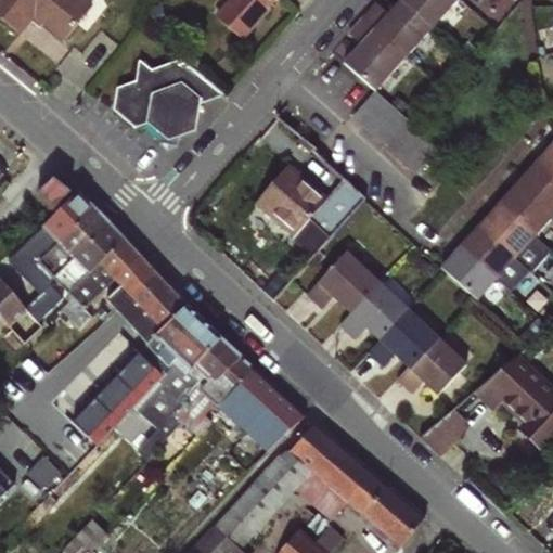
[(0,18),(18,34),(33,16),(62,39),(90,5),(84,0),(0,0),(0,18)]
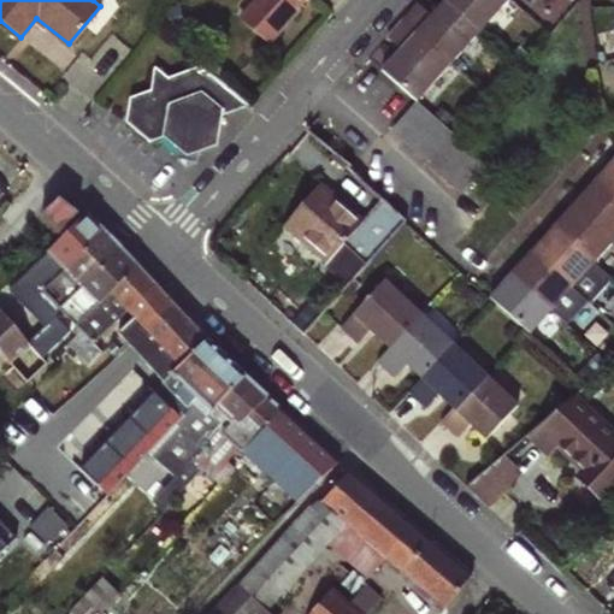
[(252,0),(238,17),(266,42),(303,0),(252,0)]
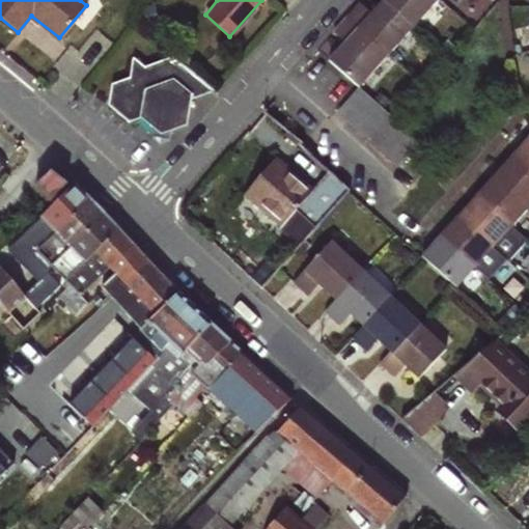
[(359,1),(346,16),(388,53),(413,26),(383,0),(381,0),(370,11),(365,18),(361,12),(366,7),(359,1)]
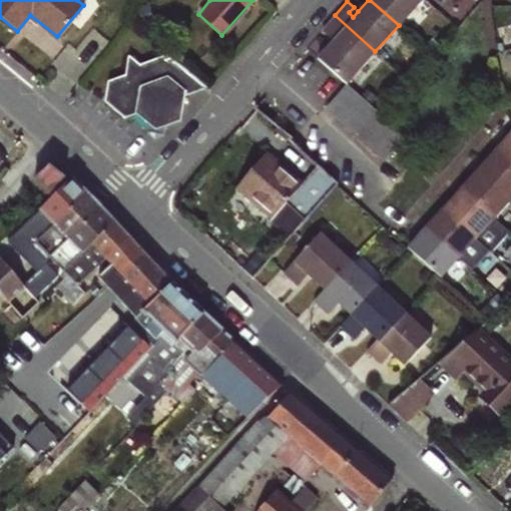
[(370,0),(399,25),(420,0),(370,0)]
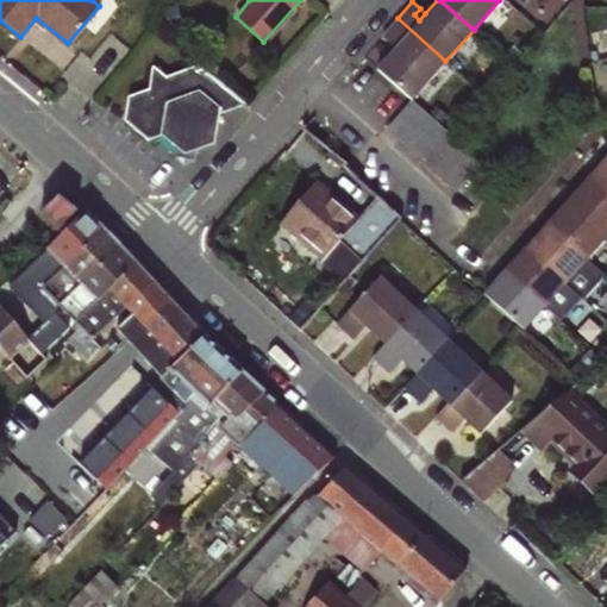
[(425,13),(420,8),(414,14),(419,20),(425,13)]
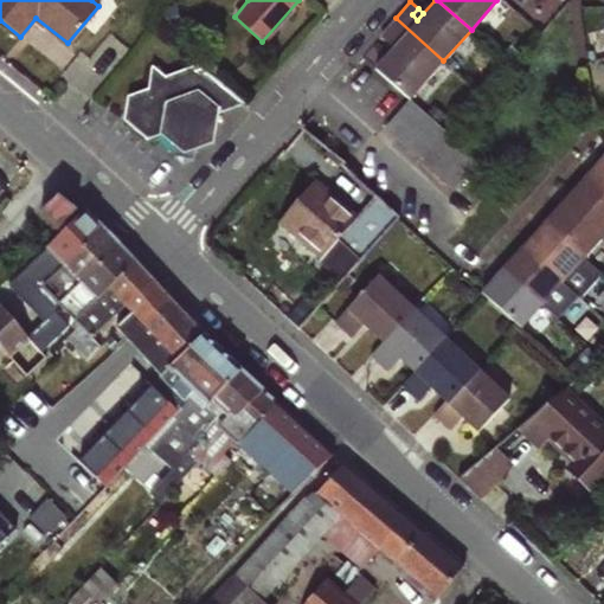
[(393,46),(374,66),(410,98),(443,60),(396,18),(380,34),(387,42),(392,36),(398,42),(393,46)]
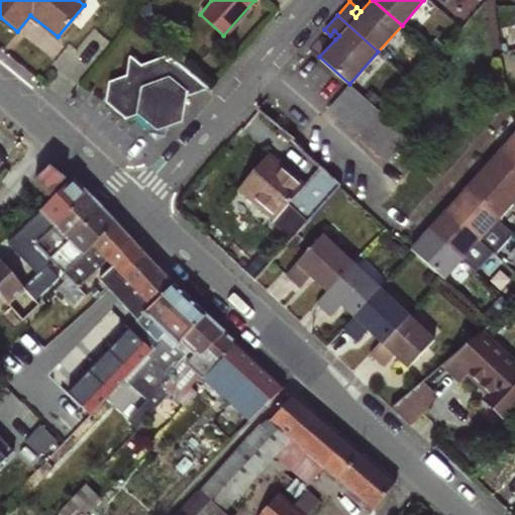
[(330,35),(335,39),(339,35),(334,30),(330,35)]
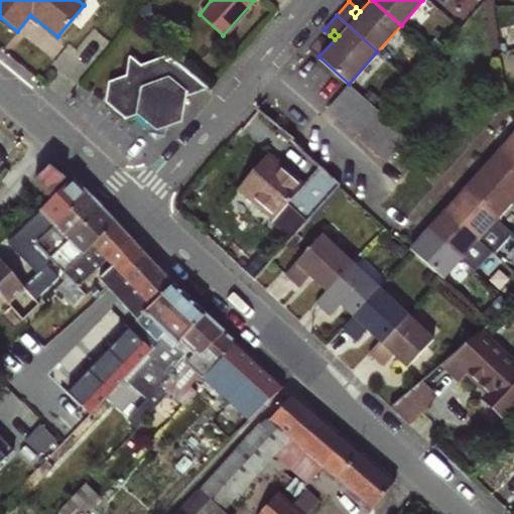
[(172,47),(167,52),(168,53),(183,66),(187,60),(172,47)]
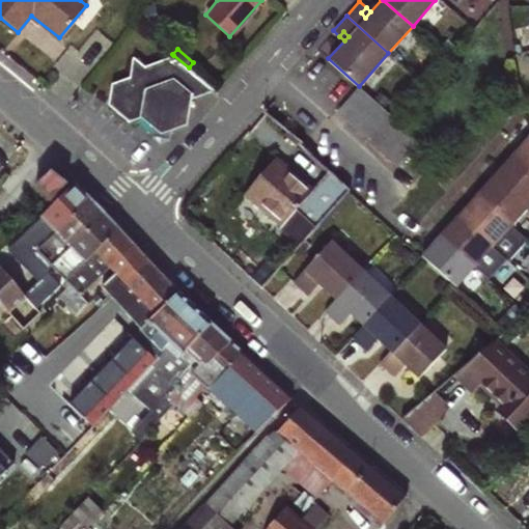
[(402,54),(396,60),(408,71),(414,63),(402,54)]
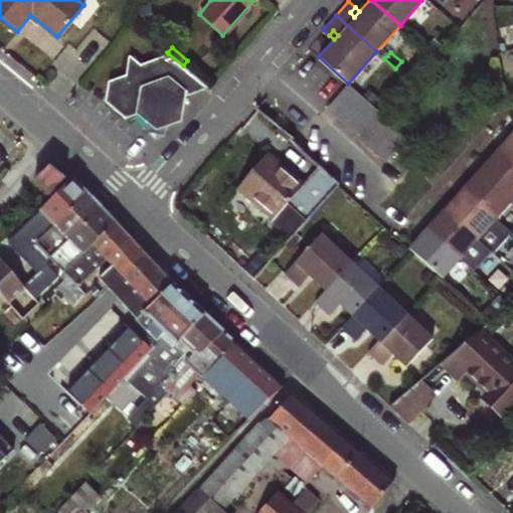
[(183,65),(168,53),(140,63),(129,53),(124,74),(108,79),(104,102),(125,118),(136,114),(156,129),(181,120),(185,95),(207,87),(183,65)]
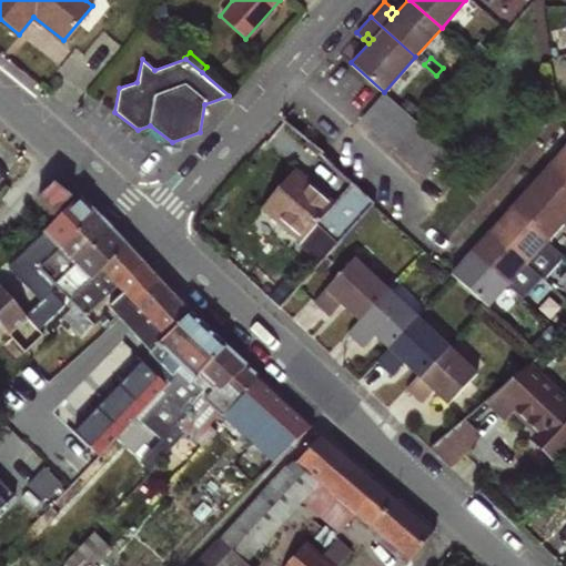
[(365,113),(360,119),(372,129),(395,102),(384,92),(365,113)]
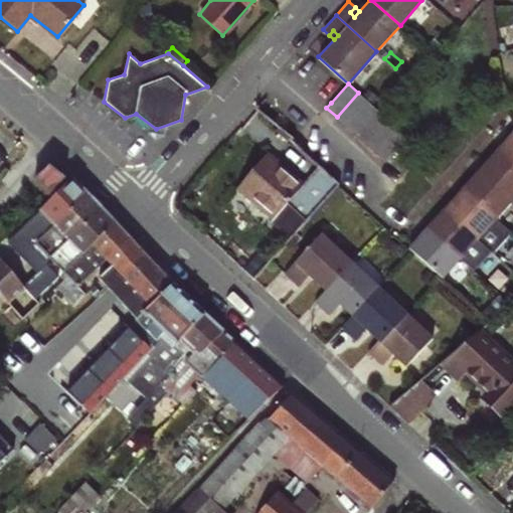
[(358,93),(337,117),(347,125),(368,102),(358,93)]
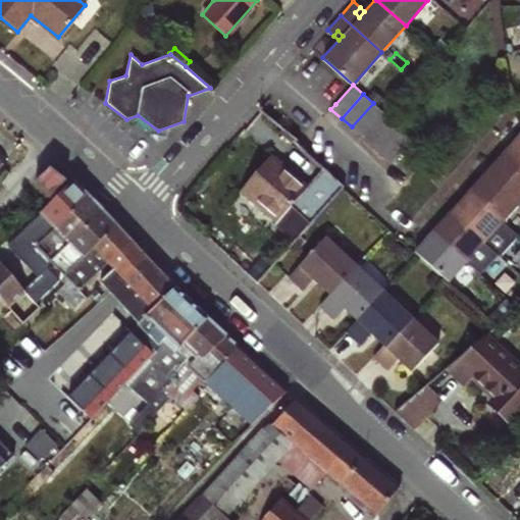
[(352,126),(362,136),(382,111),(373,103),(352,126)]
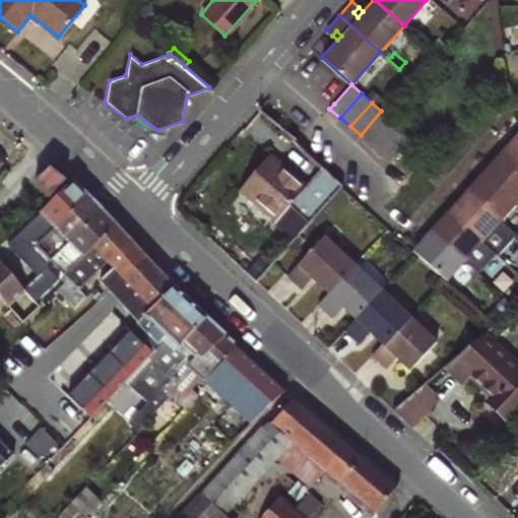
[(361,135),(370,143),(391,120),(384,114),(381,111),(361,135)]
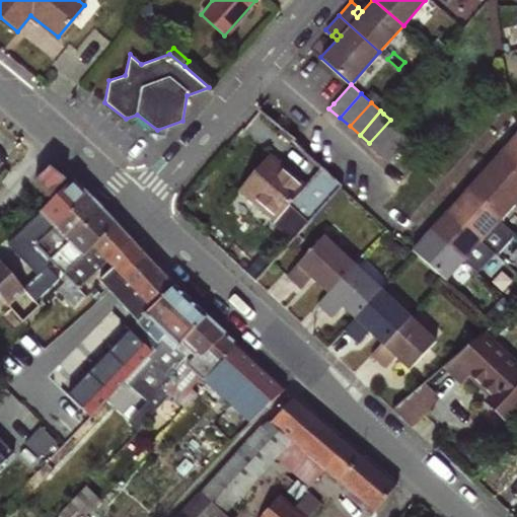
[(369,143),(379,152),(399,129),(390,120),(369,143)]
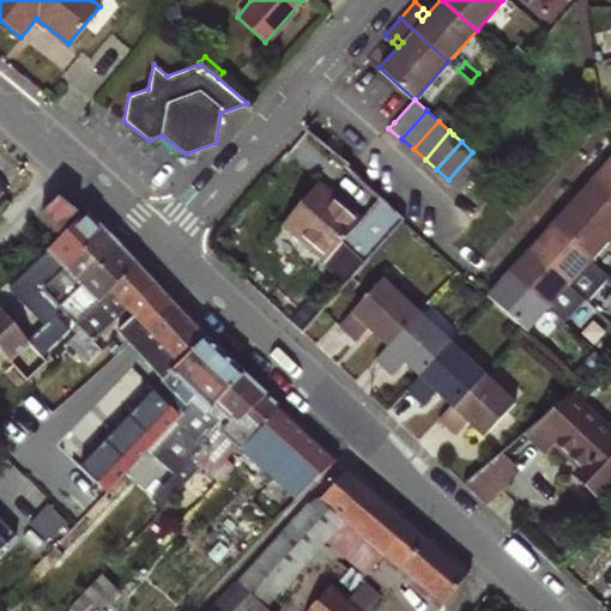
[(484,163),(472,152),(448,180),(461,191),(484,163)]
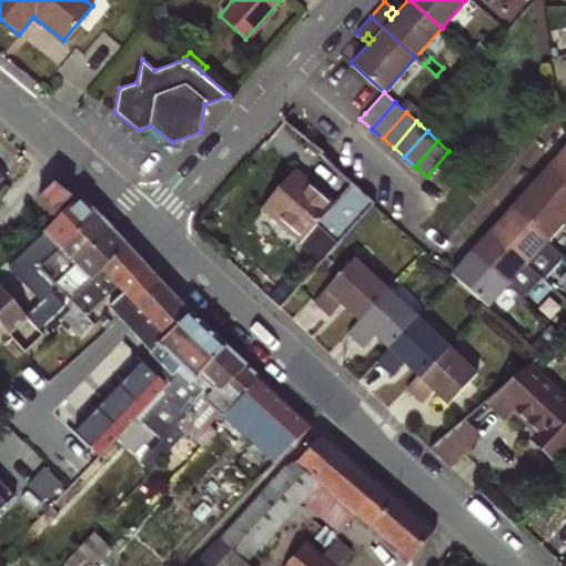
[(565,143),(548,164),(565,180),(565,143)]
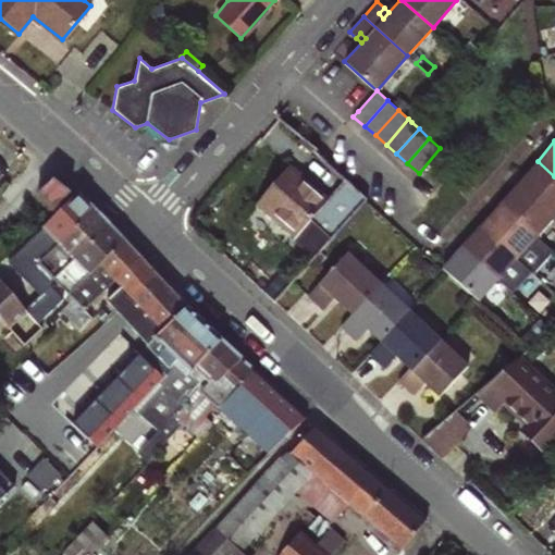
[(554,213),(554,176),(538,161),(518,182),(554,214),(554,213)]
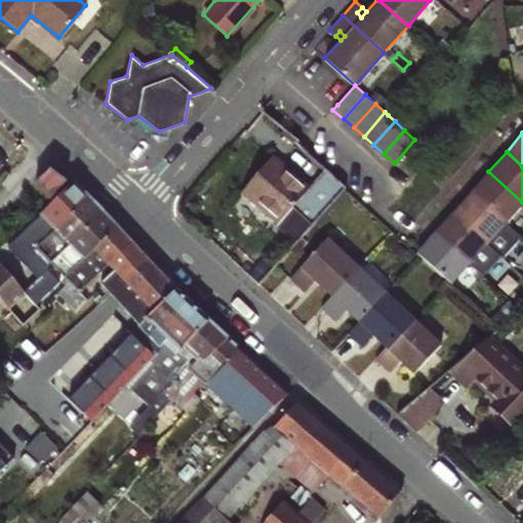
[(346,188),(323,168),(307,187),(272,155),(240,190),(296,241),(346,188)]
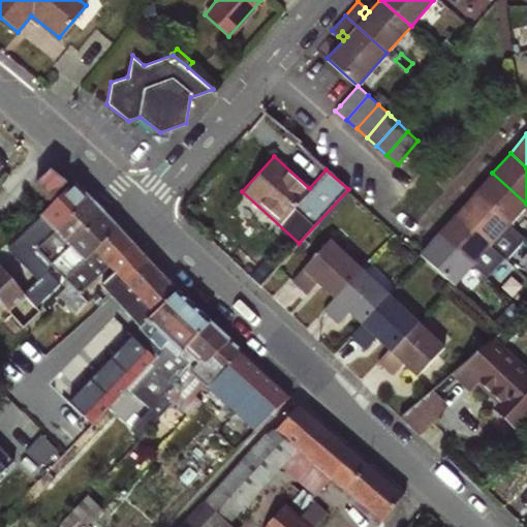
[(35,185),(51,197),(67,182),(52,169),(35,185)]
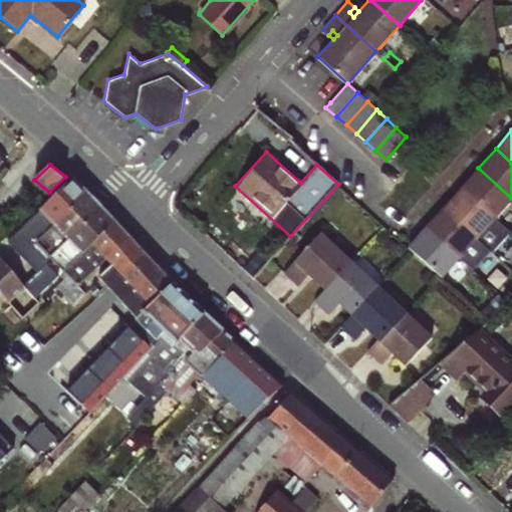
[(494,218),(511,198),(478,168),(461,188),(494,218)]
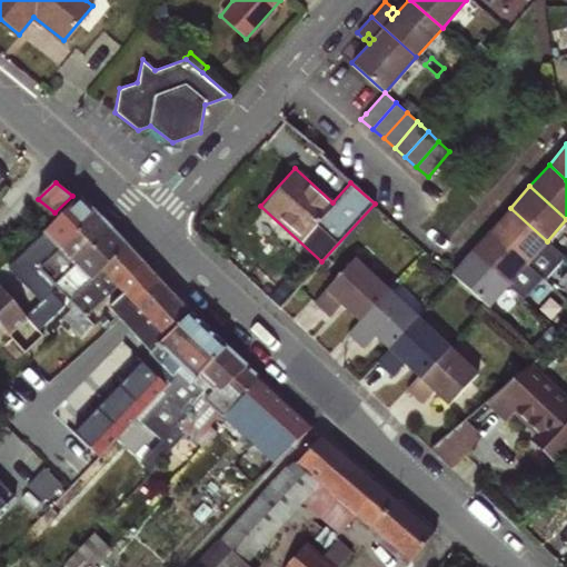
[(80,197),(13,260),(29,277),(23,282),(40,300),(26,315),(38,329),(65,305),(50,289),(57,284),(41,267),(48,261),(97,215),(80,197)]
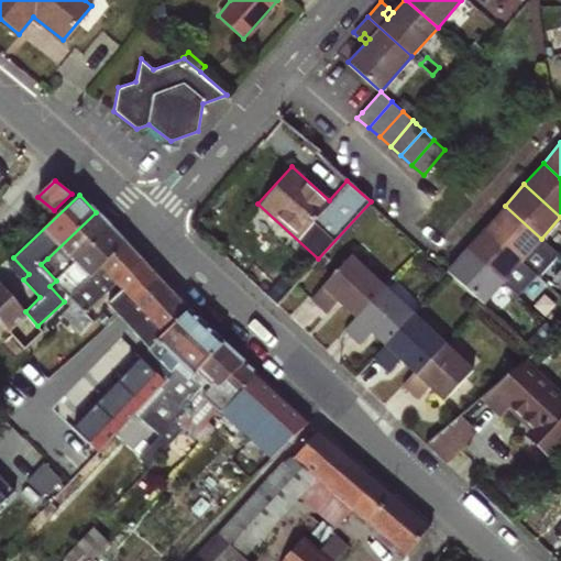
[(485,228),(521,261),(541,239),(505,206),(485,228)]
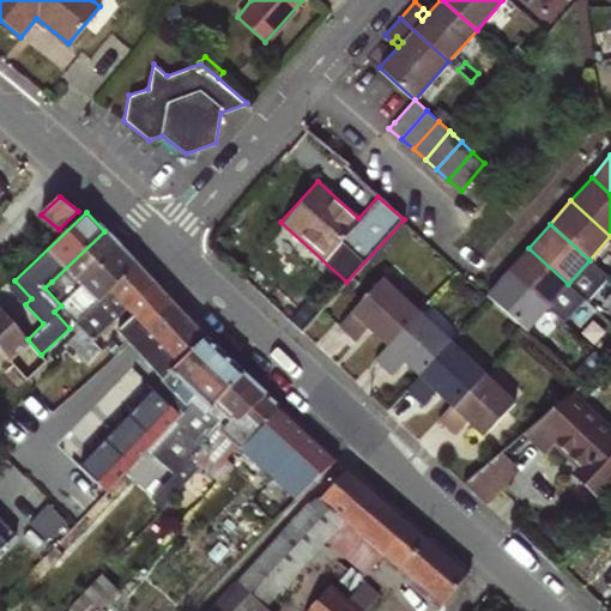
[(104,231),(52,282),(67,298),(86,279),(120,248),(104,231)]
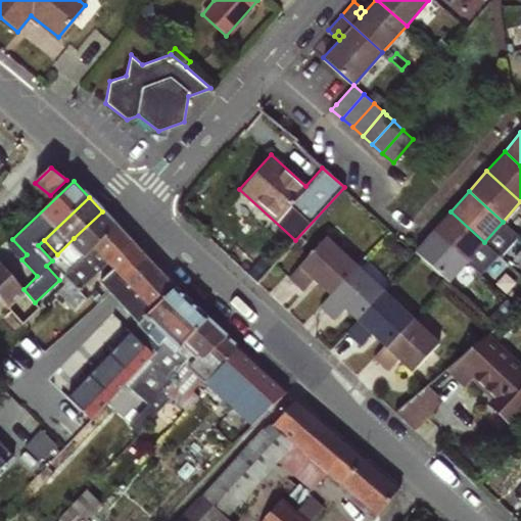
[(52,261),(65,275),(116,227),(102,211),(74,238),(57,254),(52,261)]
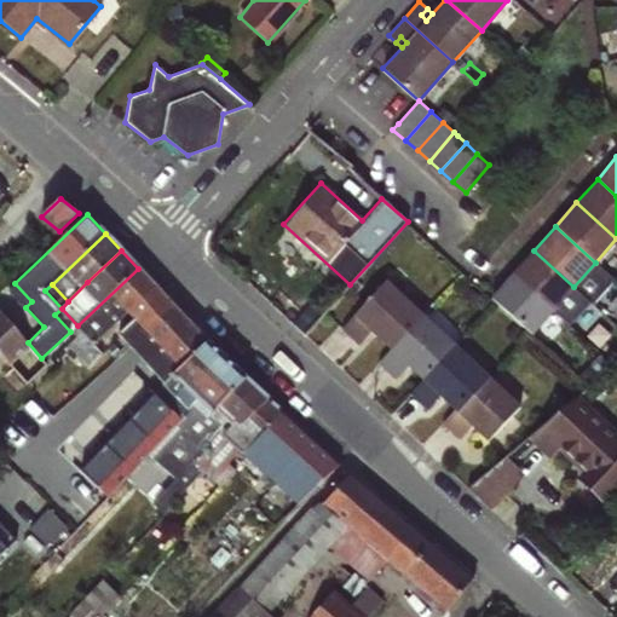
[(534,251),(513,274),(553,310),(574,287),(534,251)]
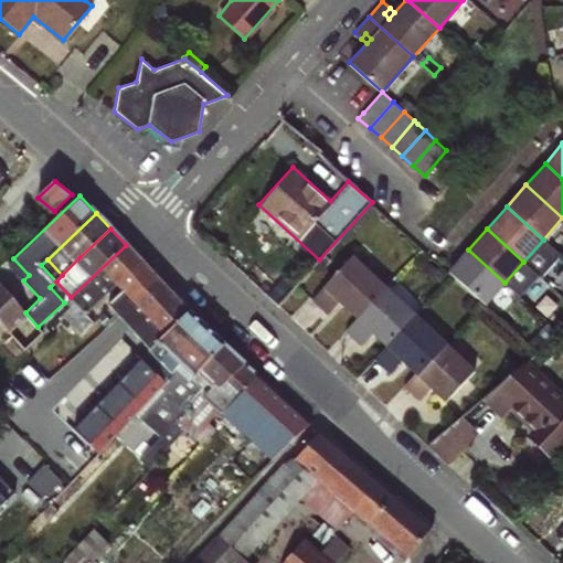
[(126,245),(71,297),(86,314),(94,306),(117,285),(140,261),(126,245)]
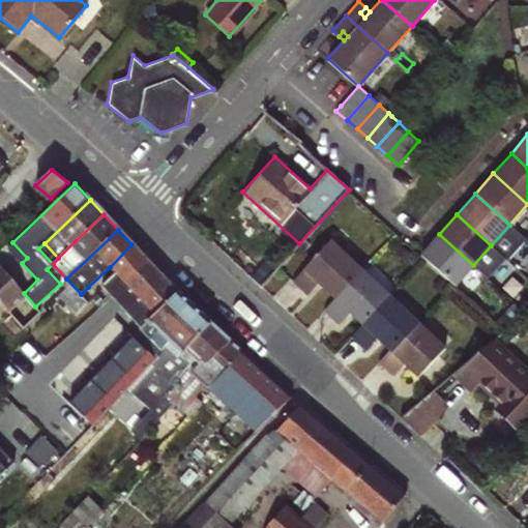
[(473,265),(439,234),(420,254),(456,285),(473,265)]
